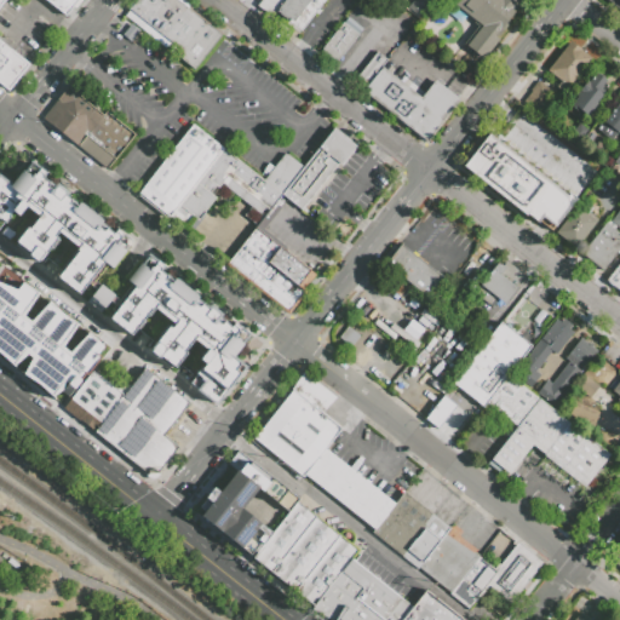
[(0,3),(1,0),(0,0),(0,81),(9,89),(28,62),(0,41),(0,3)]
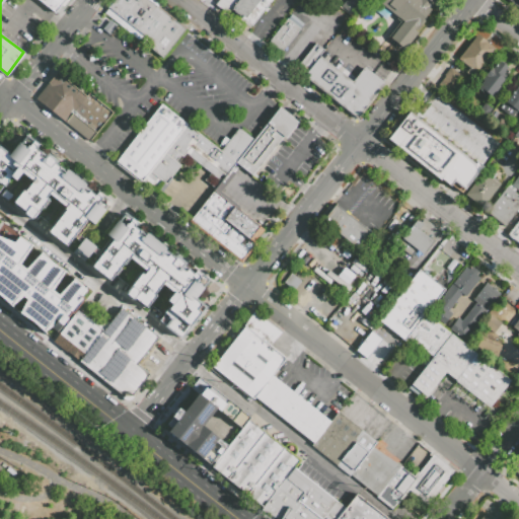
[(67,0),(56,14),(38,0),(67,0)]
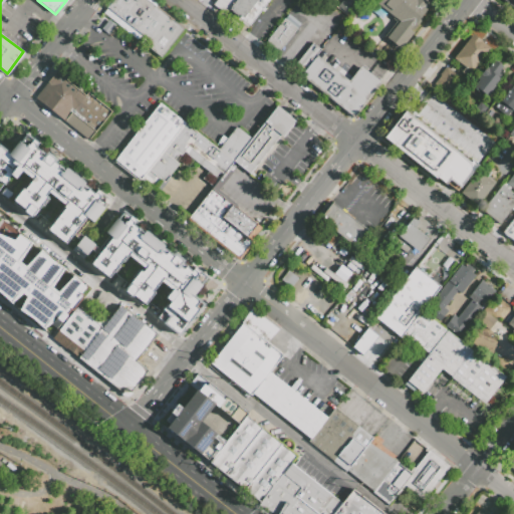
[(144,0),(126,22),(107,7),(112,0),(144,0)]
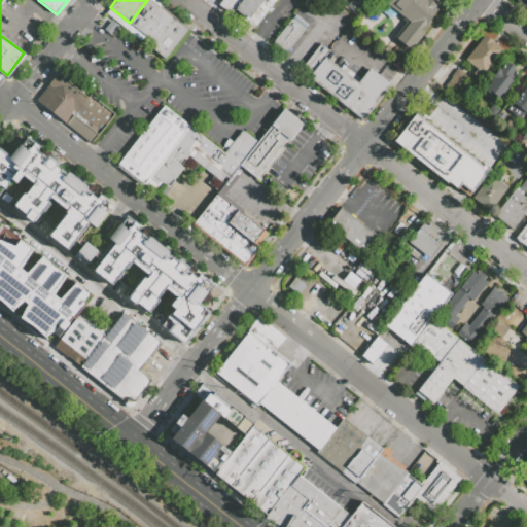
[(151,0),(165,9),(145,35),(130,23),(147,0),(151,0)]
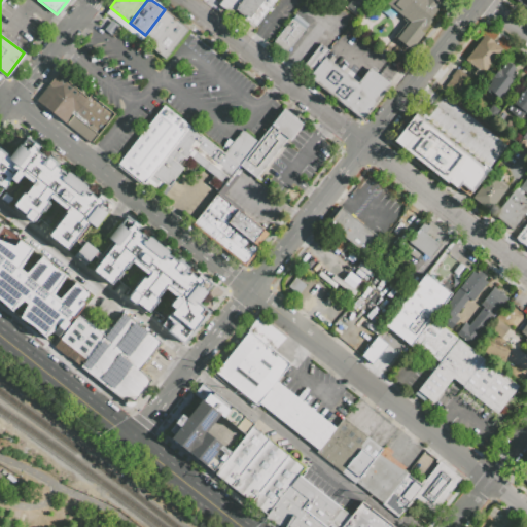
[(242,0),(232,13),(220,4),(223,0),(242,0)]
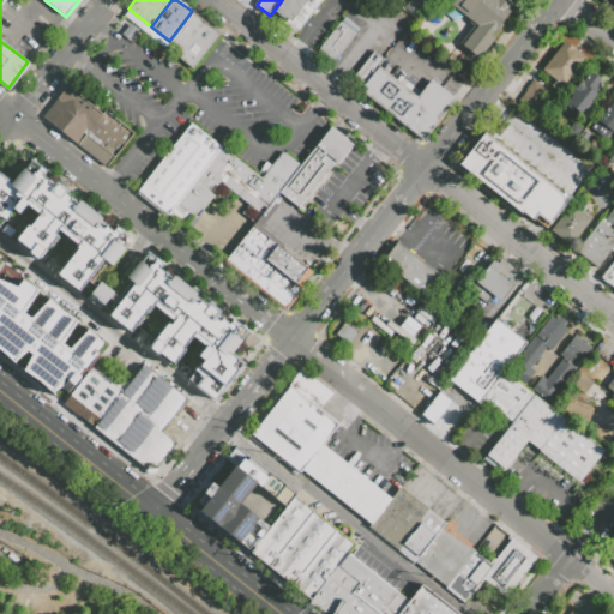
[(301,0),(282,25),(270,16),(282,0),(301,0)]
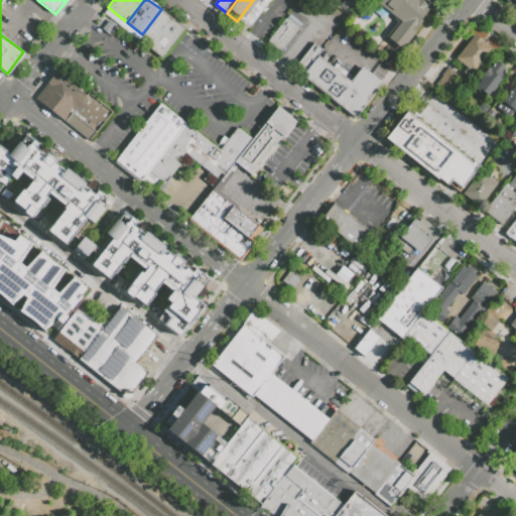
[(270,0),(247,29),(237,21),(253,0),(270,0)]
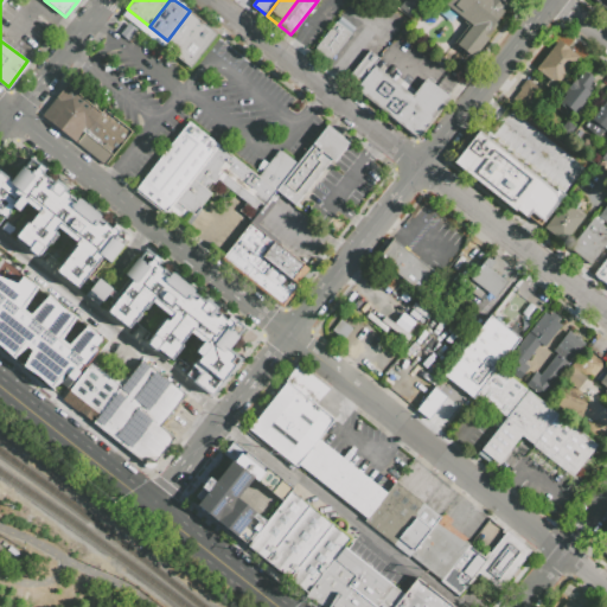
[(415,0),(422,5),(413,18),(400,8),(406,0),(415,0)]
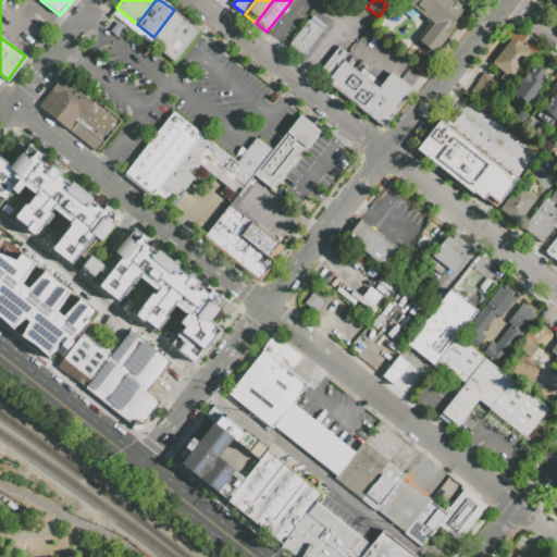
[(467,0),(444,32),(447,35),(433,53),(417,41),(432,23),(407,4),(410,0),(467,0)]
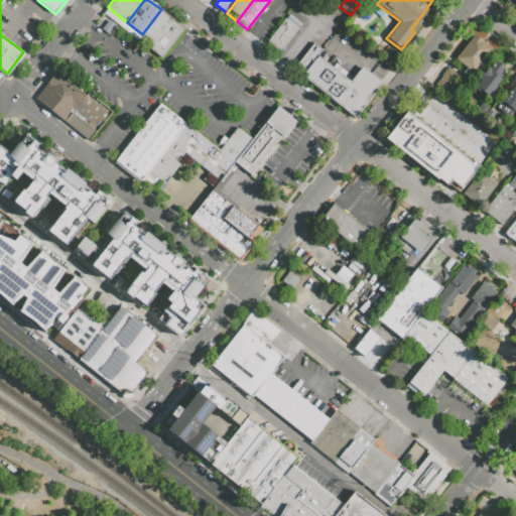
[(515,0),(504,0),(515,8),(515,0)]
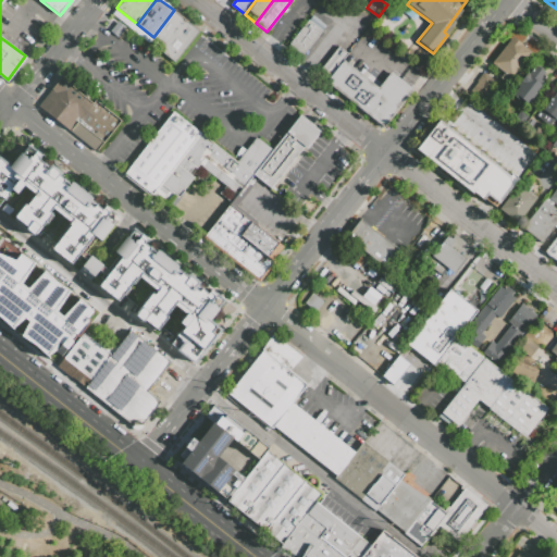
[(199,31),(174,63),(157,50),(162,44),(153,37),(174,10),(199,31)]
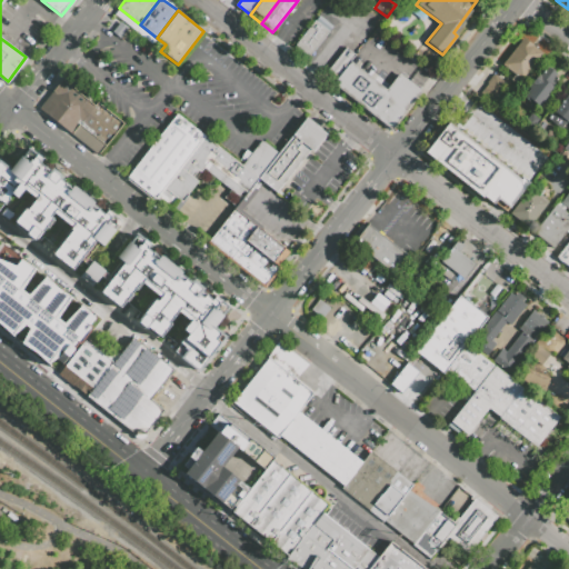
[(119,20),(127,27),(119,37),(110,31),(119,20)]
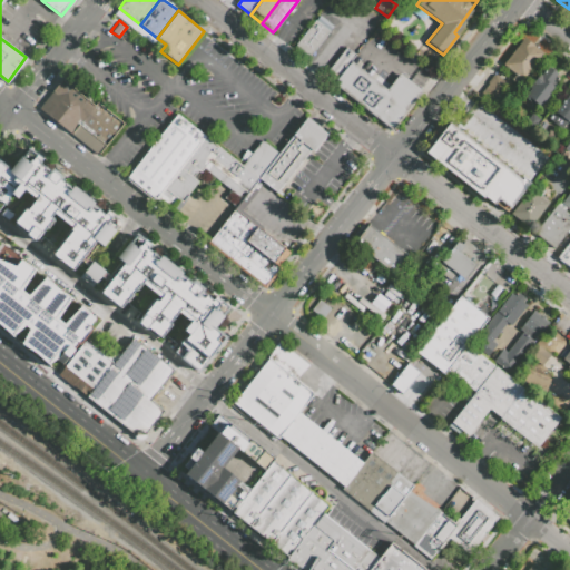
[(315,20),(330,31),(308,58),(294,47),(315,20)]
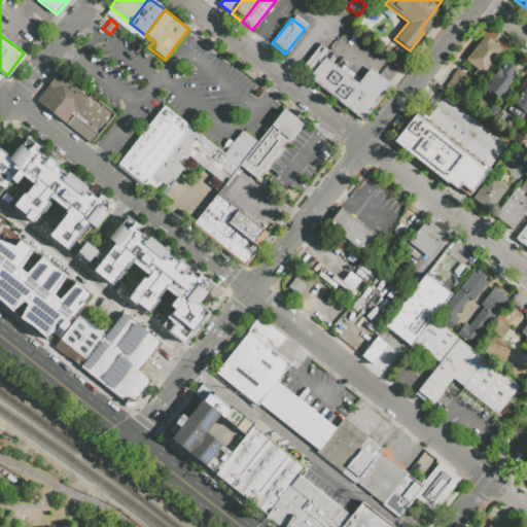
[(484,34),(501,47),(484,72),(486,74),(481,80),(469,72),(473,67),(464,60),(484,34)]
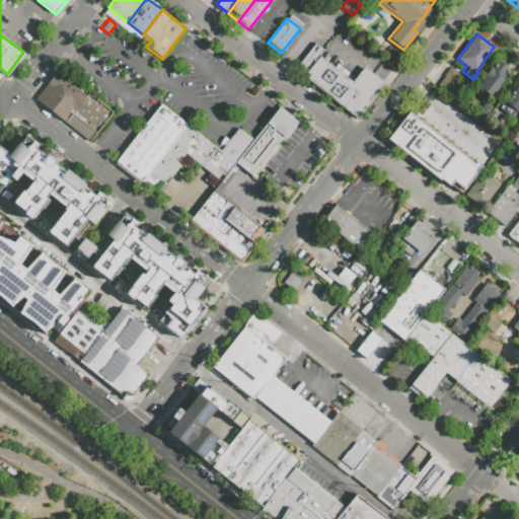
[(326,51),(321,58),(319,56),(307,71),(299,64),(316,43),(326,51)]
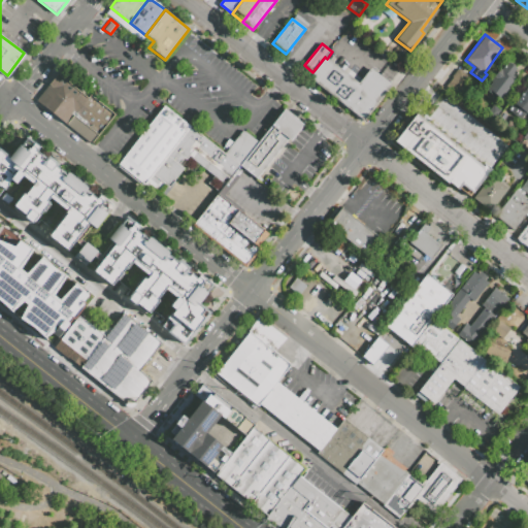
[(361,122),(308,79),(312,72),(325,57),(327,59),(358,84),(370,68),(391,85),(361,122)]
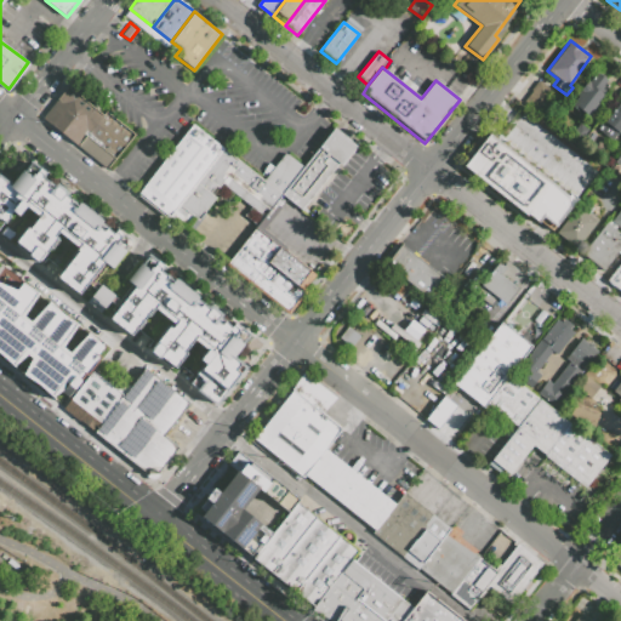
[(598,106),(588,117),(587,115),(587,117),(582,113),(579,118),(568,108),(571,104),(570,103),(587,81),(590,83),(596,74),(607,83),(603,87),(607,90),(603,93),(604,93),(602,96),(603,96),(596,104),(598,106)]
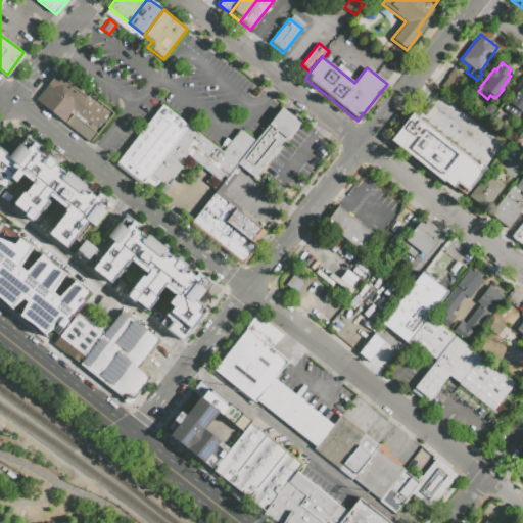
[(455,69),(466,79),(454,95),(442,87),(448,80),(447,79),(455,69)]
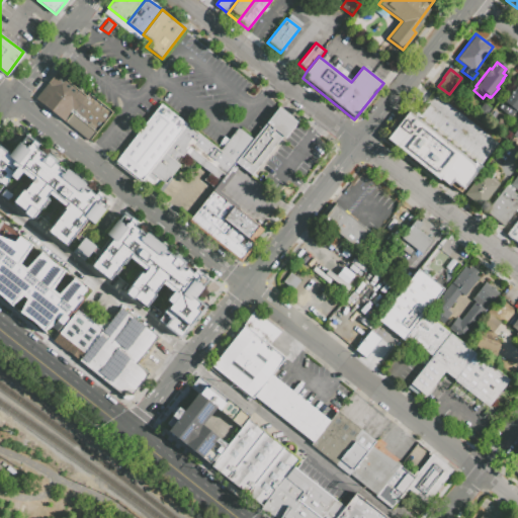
[(85,96),(75,109),(46,86),(56,73),(85,96)]
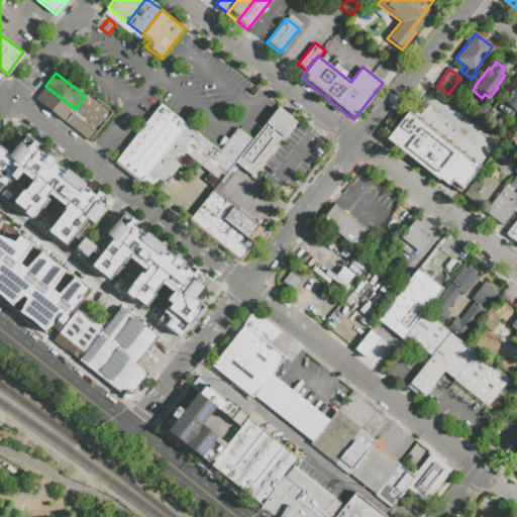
[(75,109),(65,122),(35,99),(45,86),(75,109)]
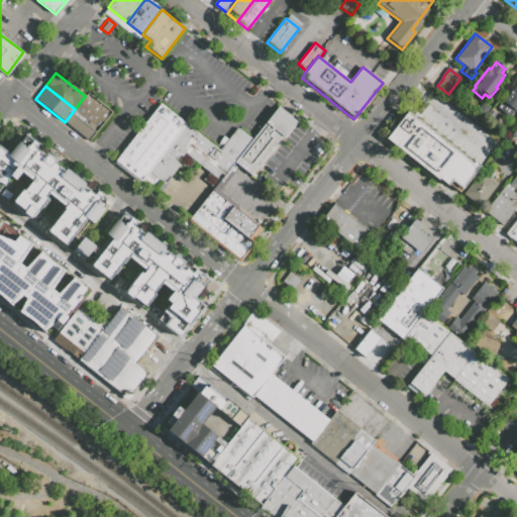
[(516,112),(515,111),(510,117),(498,108),(503,102),(516,86),(516,112)]
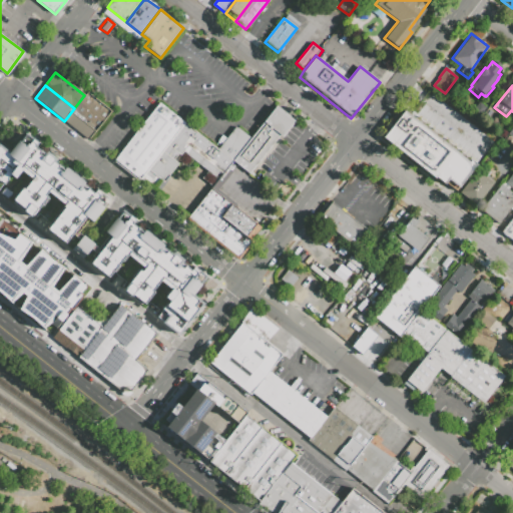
[(111,111),(88,140),(64,121),(74,108),(84,95),(87,92),(111,111)]
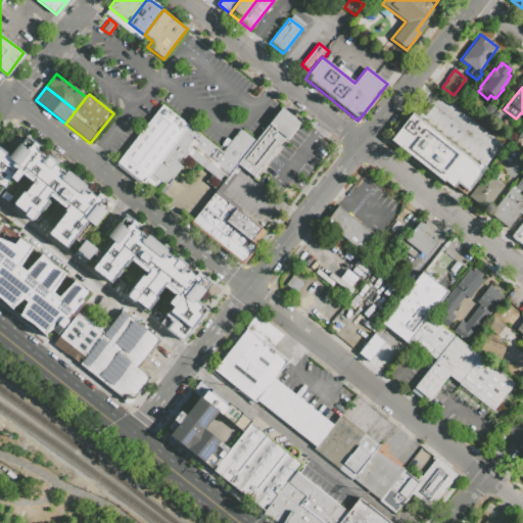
[(162,104),(188,125),(151,172),(142,184),(115,163),(162,104)]
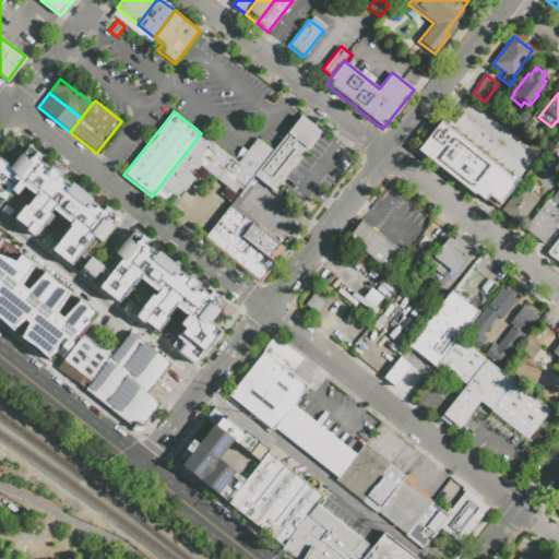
[(253,175),(273,150),(300,116),(322,133),(276,192),(253,175)]
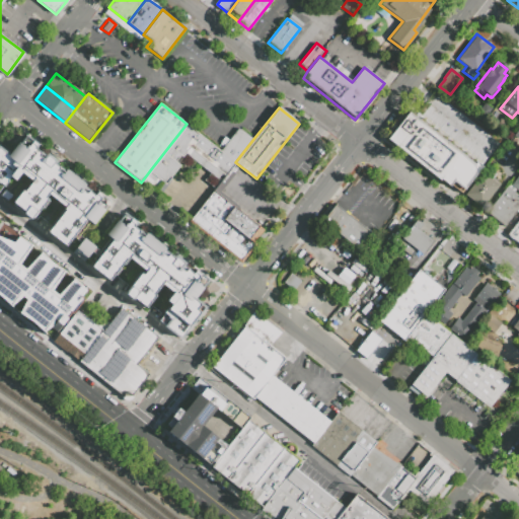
[(434,176),(386,139),(409,112),(455,149),(434,176)]
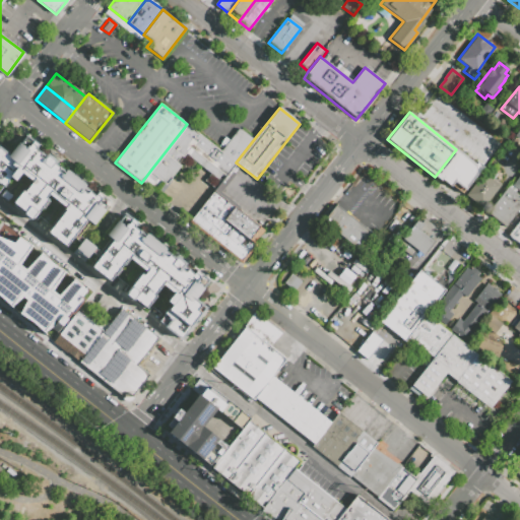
[(221,150),(240,128),(254,139),(236,163),(225,176),(222,174),(218,179),(186,153),(184,156),(181,155),(176,161),(181,166),(167,184),(150,171),(187,124),(221,150)]
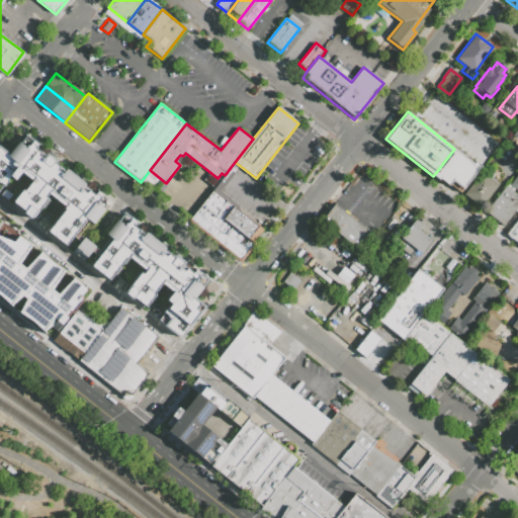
[(26,147),(30,142),(37,148),(19,171),(20,172),(14,180),(10,177),(0,190),(0,147),(9,154),(19,142),(26,147)]
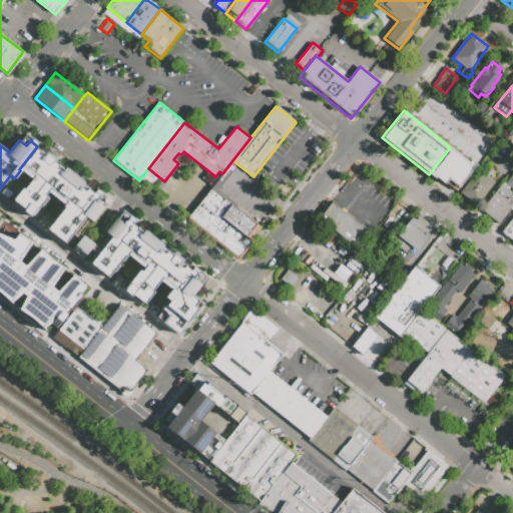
[(96,202),(103,208),(92,222),(84,217),(64,242),(46,228),(65,205),(48,192),(30,215),(11,200),(22,187),(24,189),(32,179),(20,170),(19,169),(37,146),(45,152),(46,150),(56,158),(53,161),(63,169),(65,167),(84,183),(82,185),(92,193),(94,191),(101,196),(96,202)]
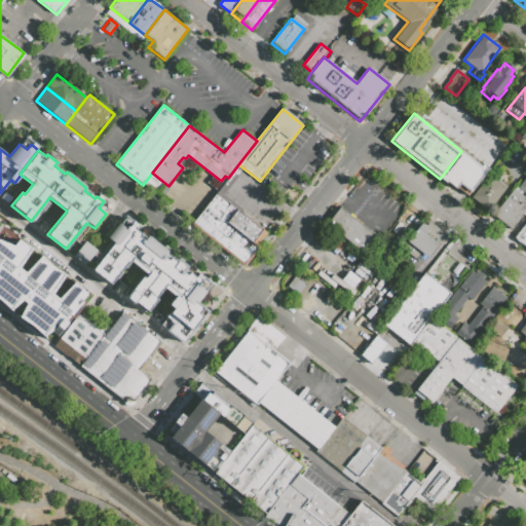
[(440,179),(461,151),(480,165),(482,163),(489,170),(471,193),(459,184),(456,189),(447,182),(445,183),(440,179)]
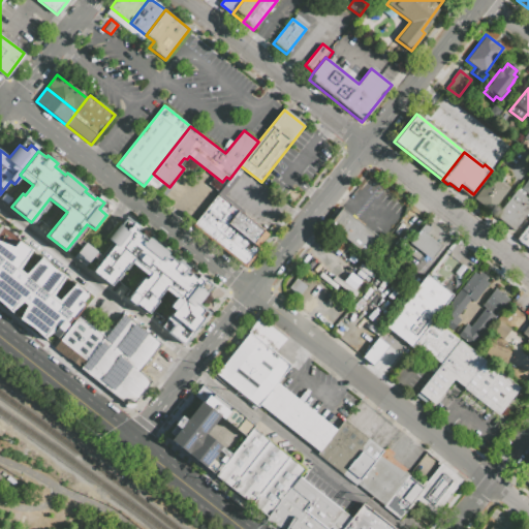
[(509,188),(492,212),(474,198),(496,169),(505,177),(501,182),(509,188)]
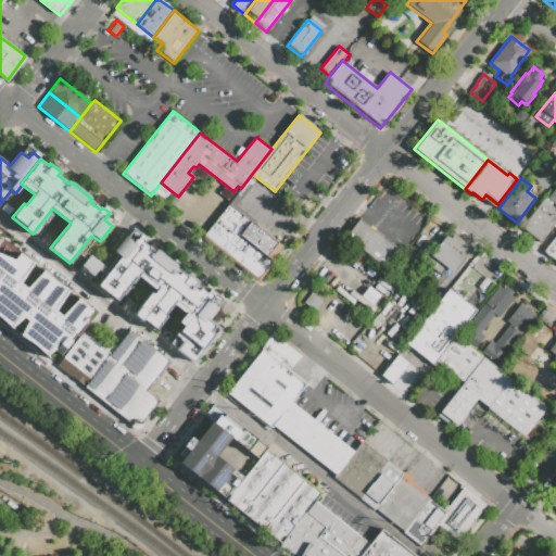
[(555,184),(545,198),(555,205),(555,184)]
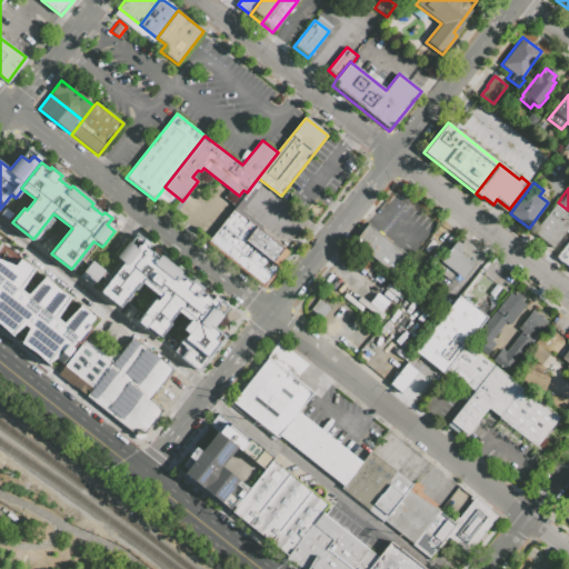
[(568,216),(568,227),(552,249),(532,232),(555,205),(568,216)]
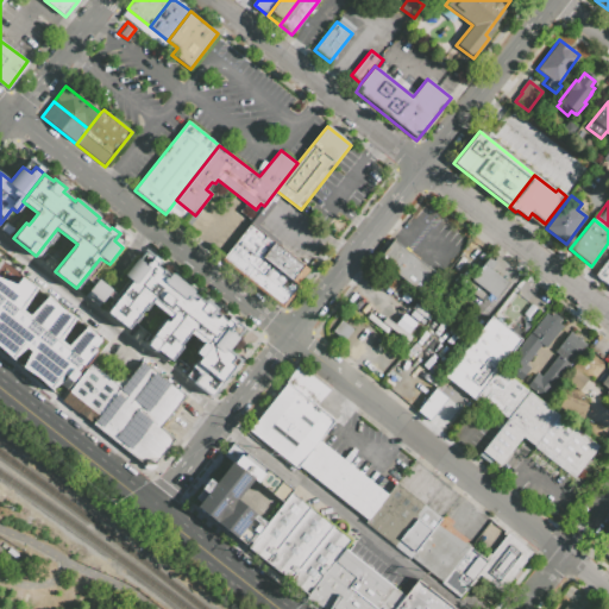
[(250,224),(311,270),(283,305),(224,258),(250,224)]
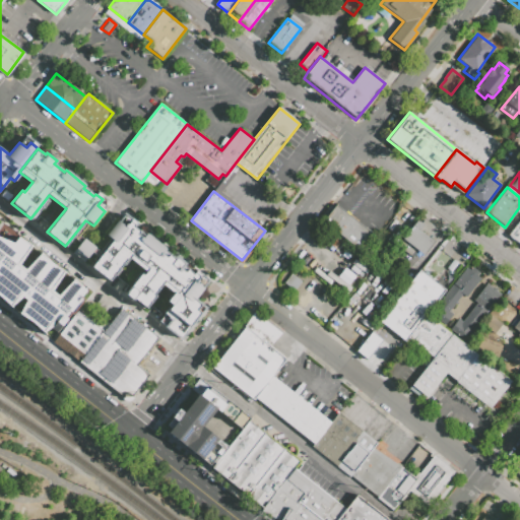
[(336,205),(373,234),(359,251),(323,222),(336,205)]
